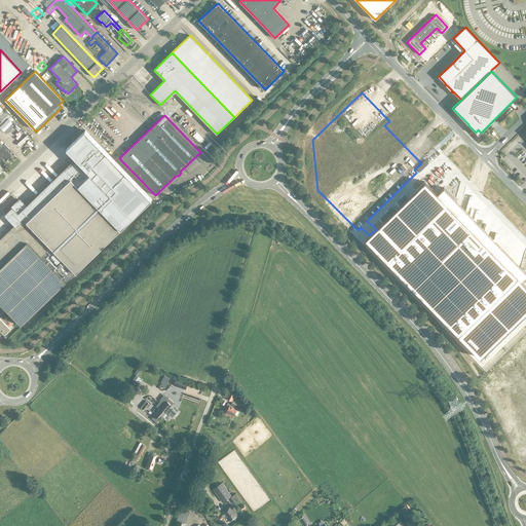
[(11,123),(4,132),(7,134),(14,126),(11,123)]
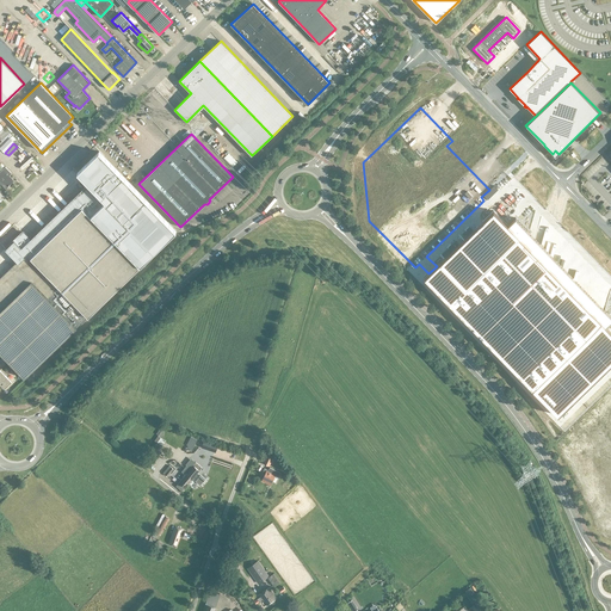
[(76,327),(140,266),(177,230),(99,152),(76,173),(87,184),(30,239),(23,232),(14,240),(5,250),(19,263),(0,281),(0,352),(25,378),(76,327)]
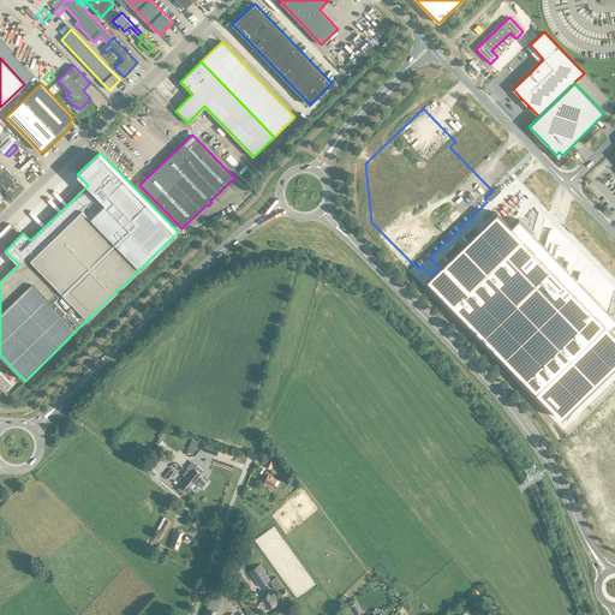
[(232,157),(228,161),(237,171),(242,167),(232,157)]
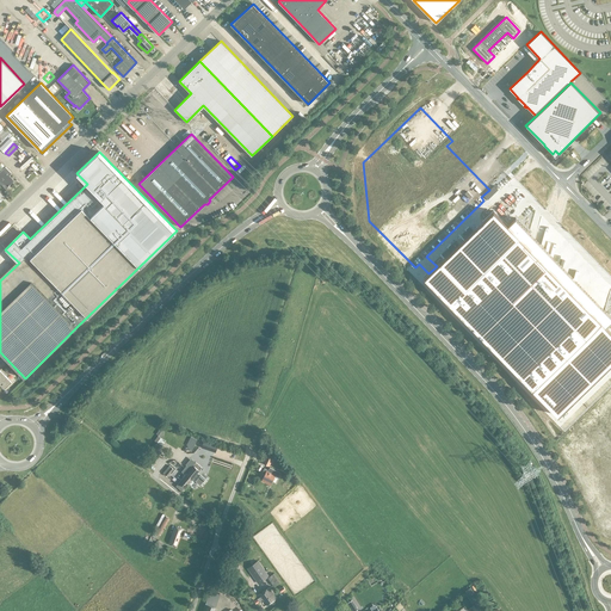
[(7,177),(12,173),(6,166),(0,171),(0,181),(6,189),(8,186),(10,186),(10,185),(13,181),(7,177)]
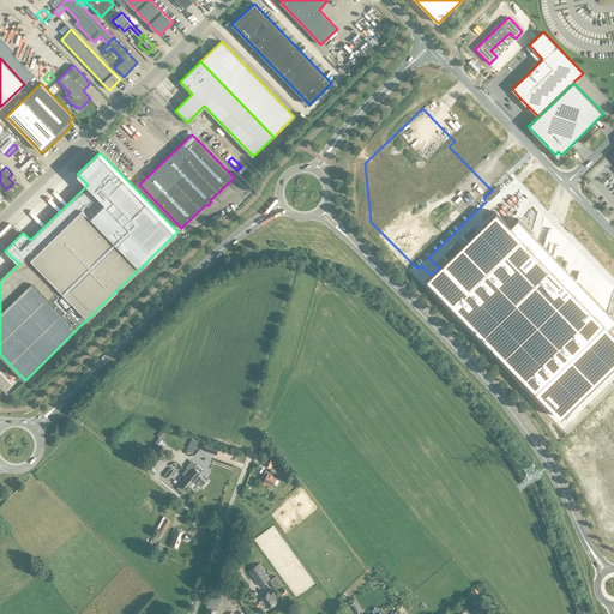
[(560,417),(613,365),(613,333),(497,212),(439,268),(431,275),(427,280),(560,417)]
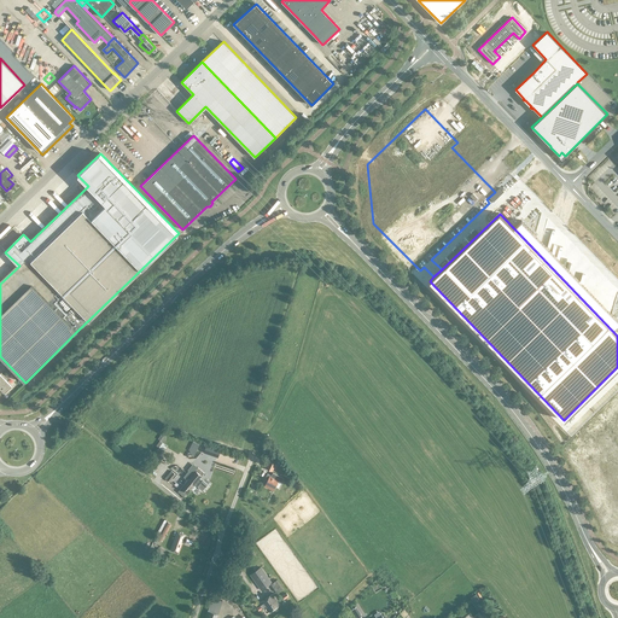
[(0,388),(5,394),(12,386),(6,380),(7,378),(12,374),(10,371),(5,375),(0,379),(0,388)]
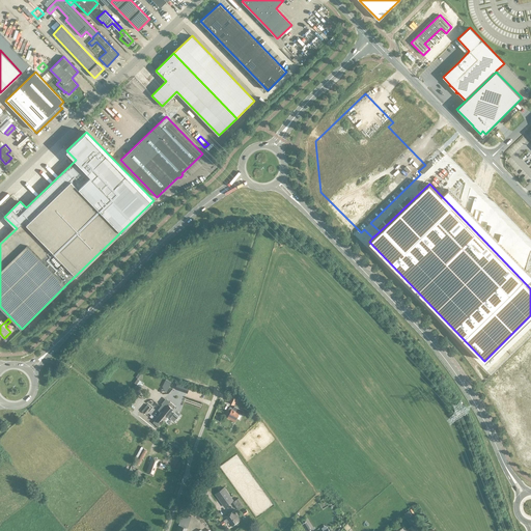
[(166,380),(162,387),(163,387),(163,389),(165,390),(165,391),(166,392),(171,383),(166,380)]
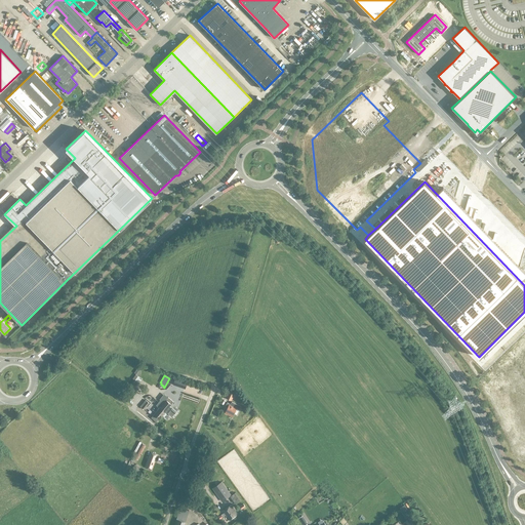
[(226,377),(223,384),(229,386),(232,380),(226,377)]
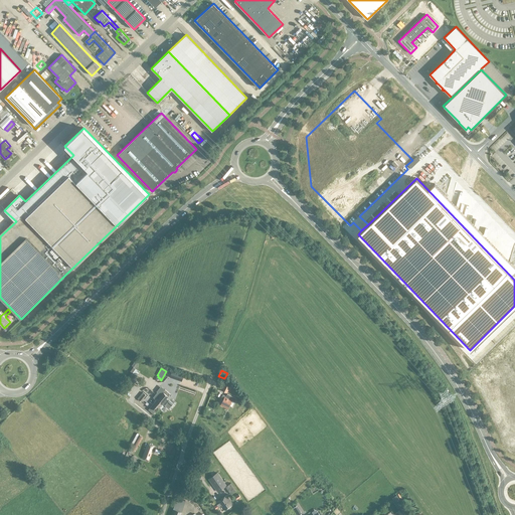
[(170,377),(181,381),(183,375),(172,371),(170,377)]
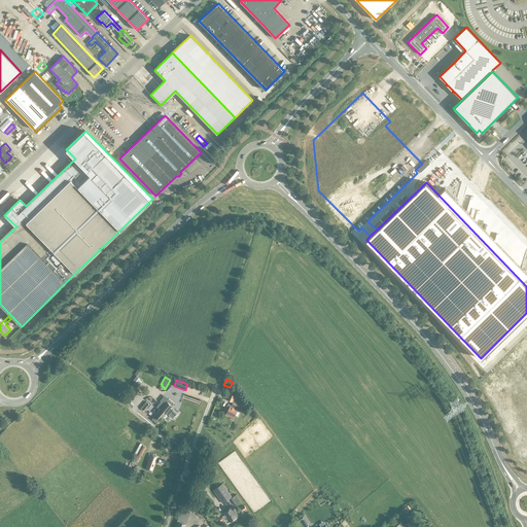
[(140,390),(136,387),(139,384),(136,382),(129,390),(134,394),(136,392),(138,393),(140,390)]
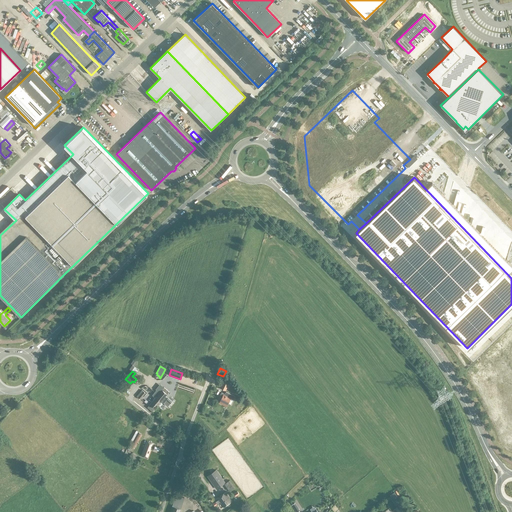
[(226,391),(229,384),(223,382),(220,388),(226,391)]
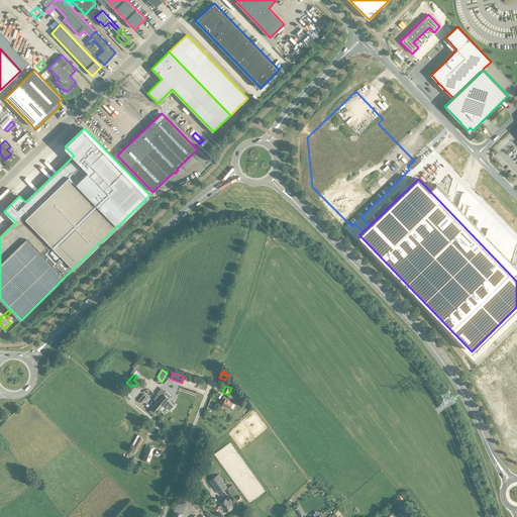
[(153,416),(169,398),(171,396),(166,391),(162,396),(159,394),(153,399),(157,402),(148,411),(153,416)]
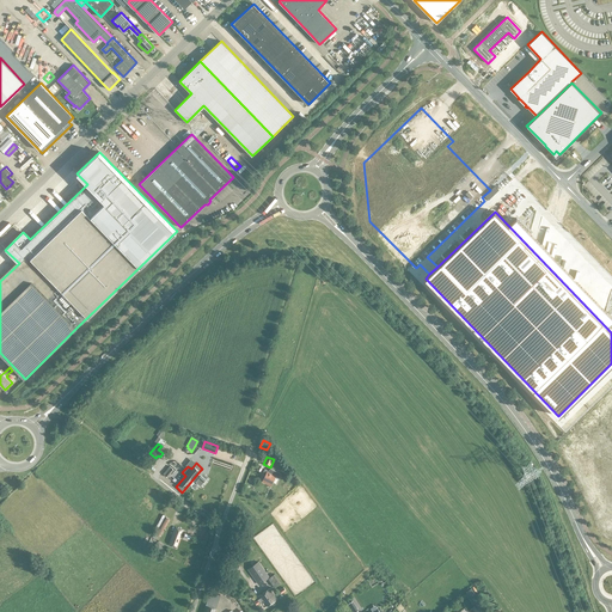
[(167,477),(175,470),(170,466),(164,473),(167,477)]
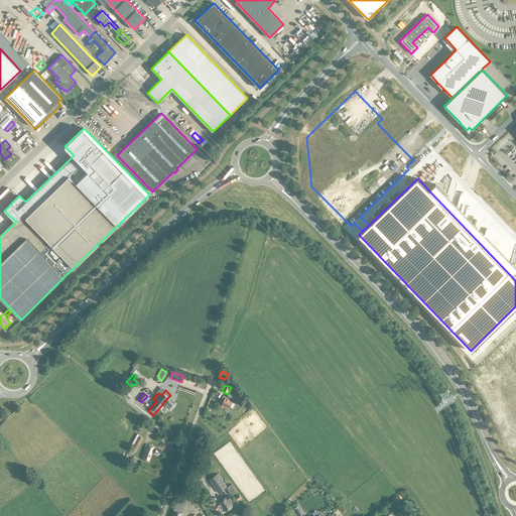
[(229,409),(233,401),(226,397),(226,396),(223,395),(222,399),(224,400),(221,406),(229,409)]
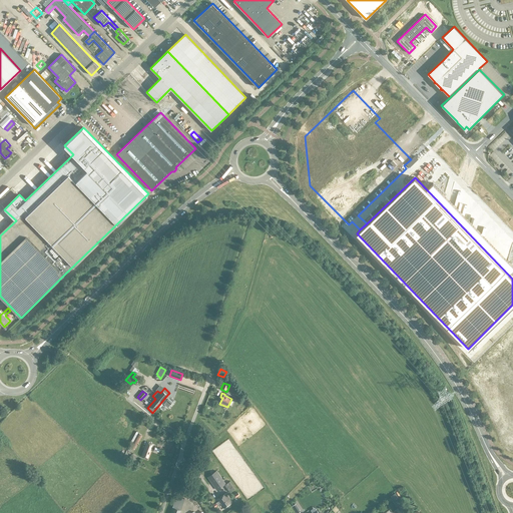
[(135,450),(143,435),(138,433),(130,447),(135,450)]
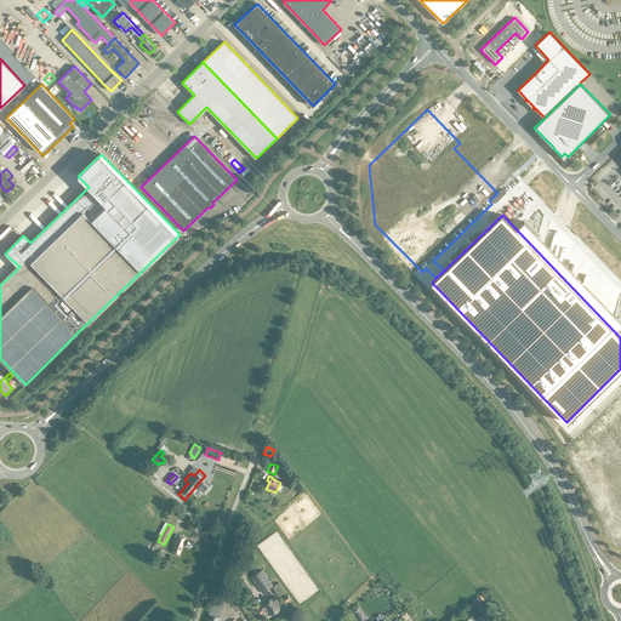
[(177,556),(184,537),(178,535),(171,552),(176,553),(175,556),(177,556)]
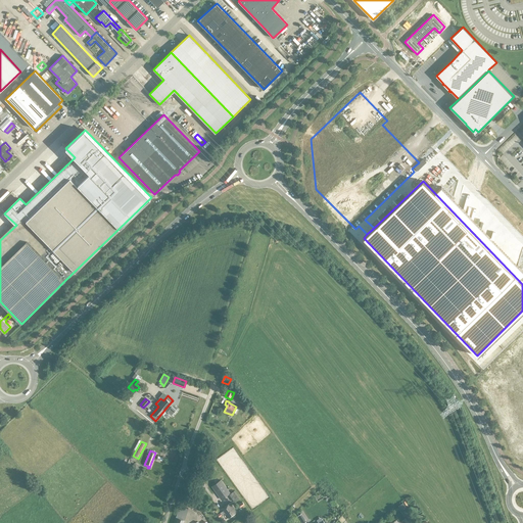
[(230,493),(221,480),(211,486),(222,500),(230,493)]
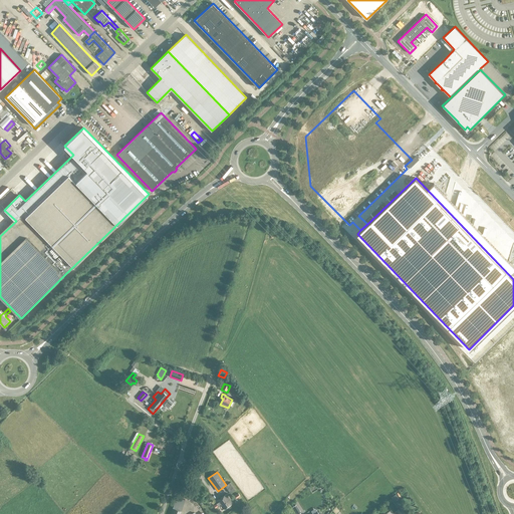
[(231,482),(226,486),(231,493),(236,490),(231,482)]
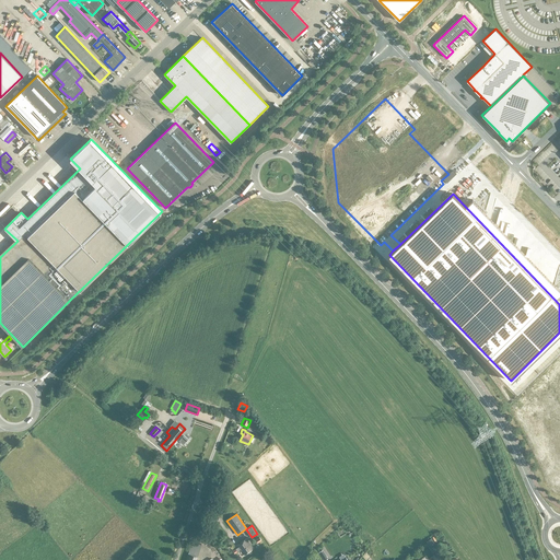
[(318,543),(324,548),(339,534),(334,528),(318,543)]
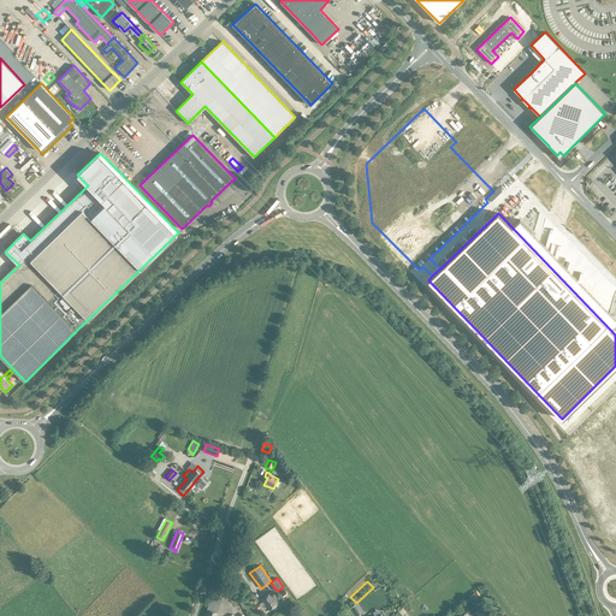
[(268,610),(279,603),(271,592),(261,599),(262,602),(259,604),(260,604),(261,606),(265,604),(268,610)]
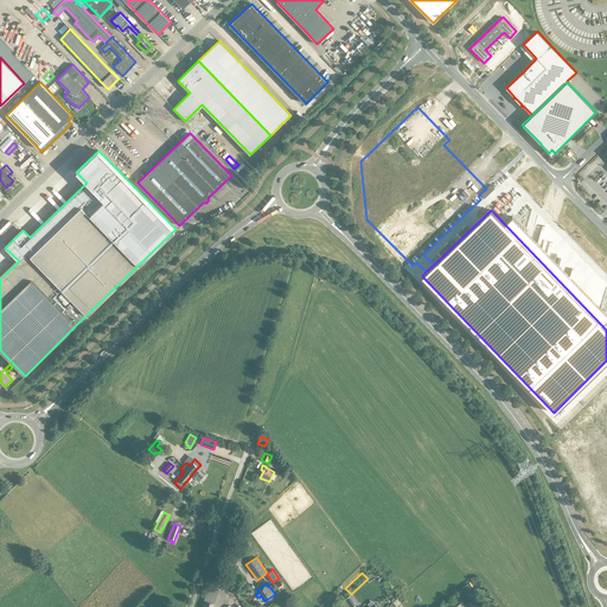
[(471,592),(470,592),(466,595),(473,605),(478,601),(471,592)]
